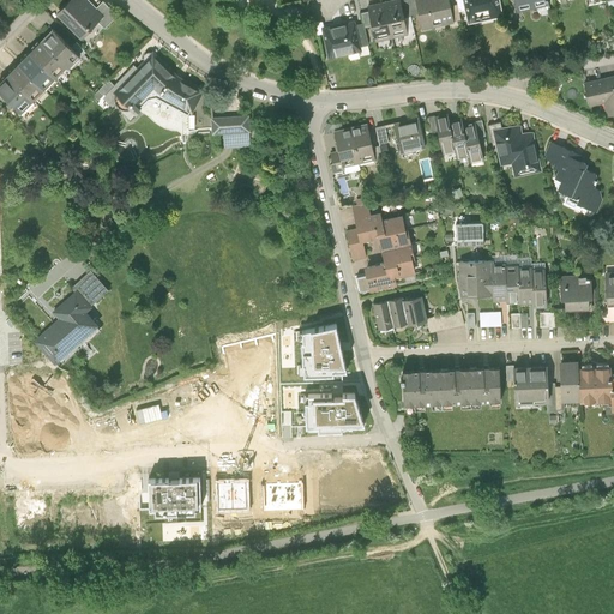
[(89,0),(68,0),(56,12),(82,37),(98,20),(104,14),(97,7),(89,0)]
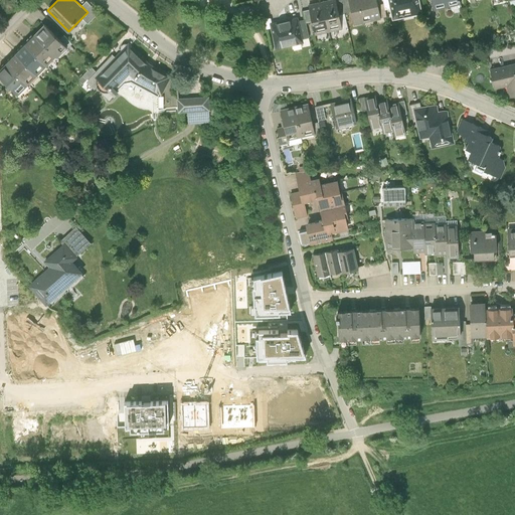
[(87,0),(81,6),(88,12),(82,17),(89,22),(99,12),(87,0)]
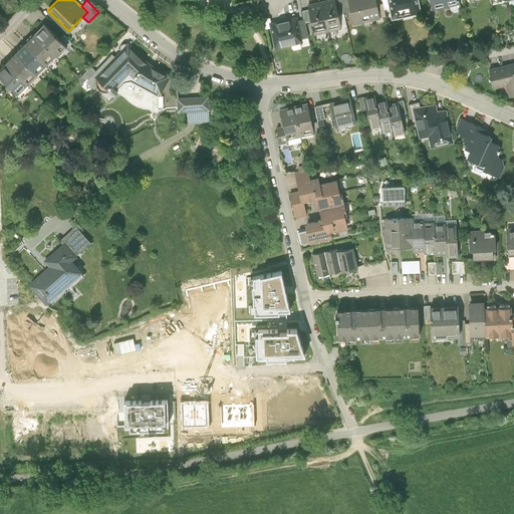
[(326,0),(321,1),(327,31),(342,28),(338,14),(335,0),(326,0)]
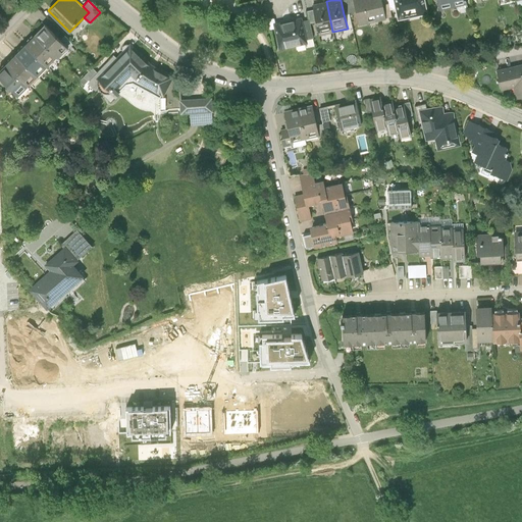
[(341,0),(344,14),(350,13),(350,12),(347,0),(341,0)]
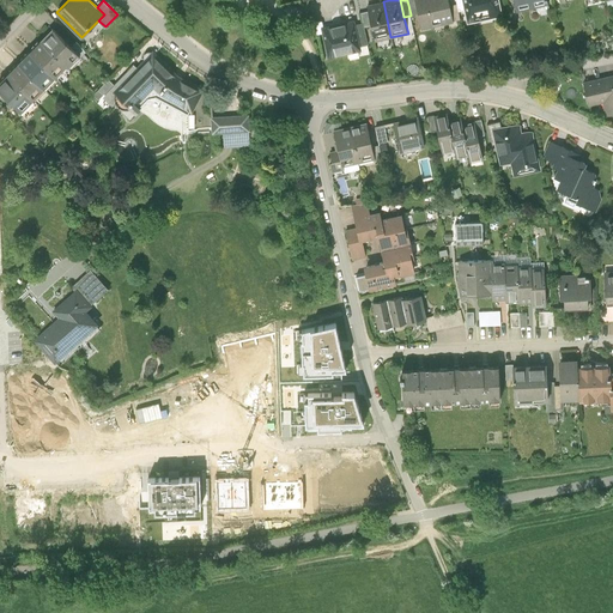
[(447,0),(413,0),(417,13),(420,29),(453,20),(449,6),(447,0)]
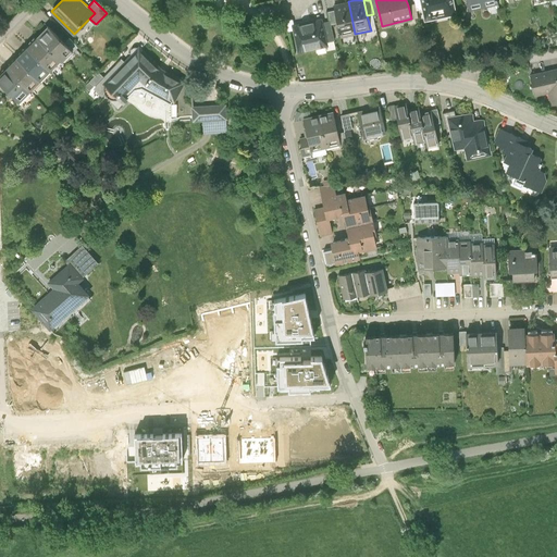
[(453,0),(419,0),(421,9),(423,21),(456,14),(453,0)]
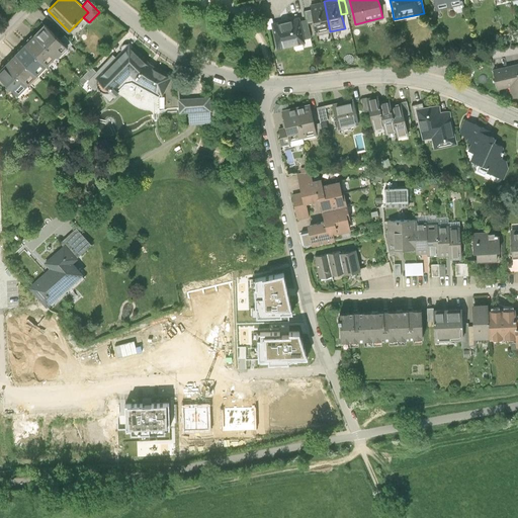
[(460,0),(431,0),(433,10),(461,3),(460,0)]
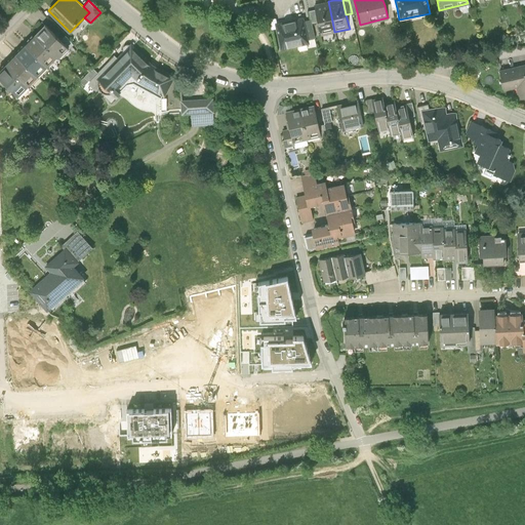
[(331,33),(334,32),(328,1),(314,5),(315,8),(317,21),(322,41),(333,38),(331,33)]
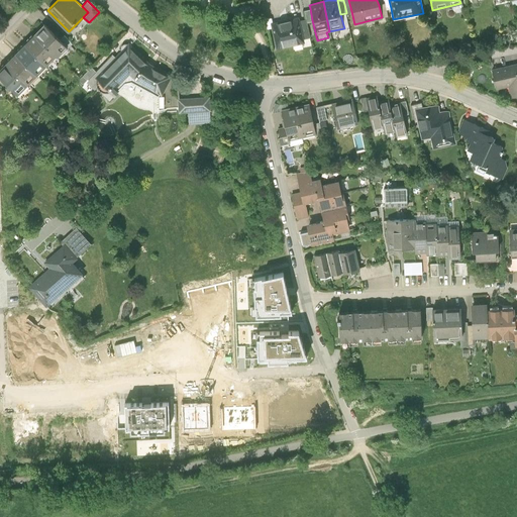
[(384,3),(379,5),(382,17),(388,16),(386,9),(384,3)]
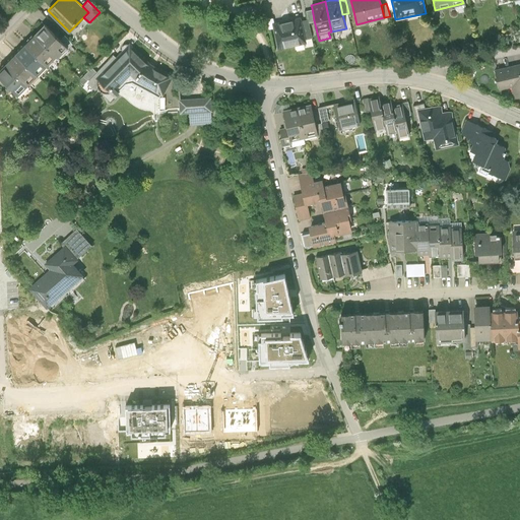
[(314,20),(312,8),(306,10),(308,18),(308,22),(314,20)]
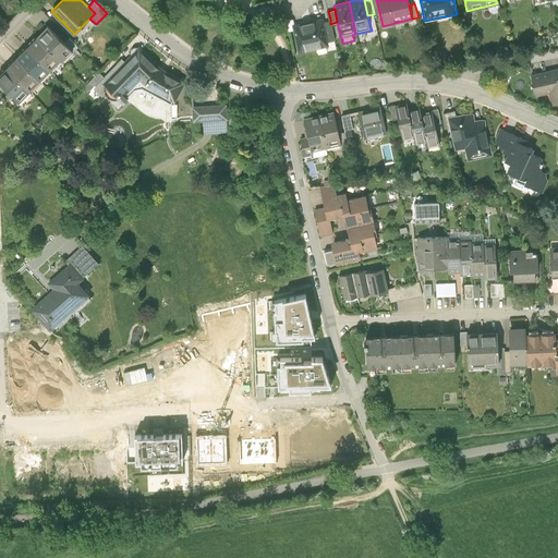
[(320,17),(290,25),(296,52),(327,45),(326,41),(322,22),(320,17)]
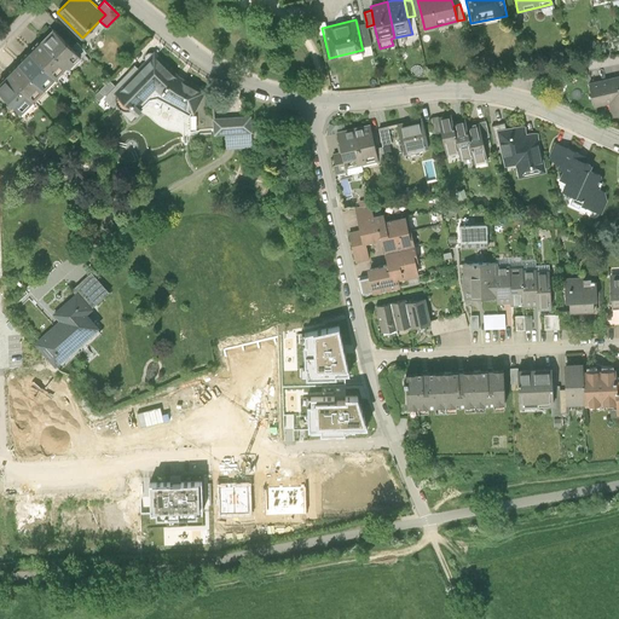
[(366,22),(357,24),(362,46),(371,44),(366,27),(366,22)]
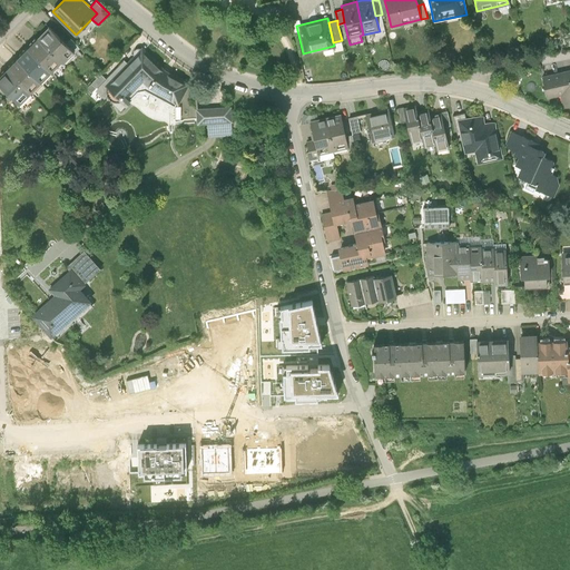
[(38,37),(62,60),(64,61),(75,50),(67,42),(49,26),(38,37)]
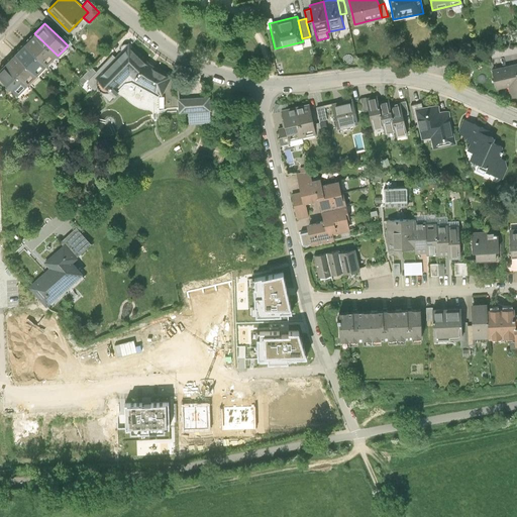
[(26,42),(47,64),(57,55),(34,33),(26,42)]
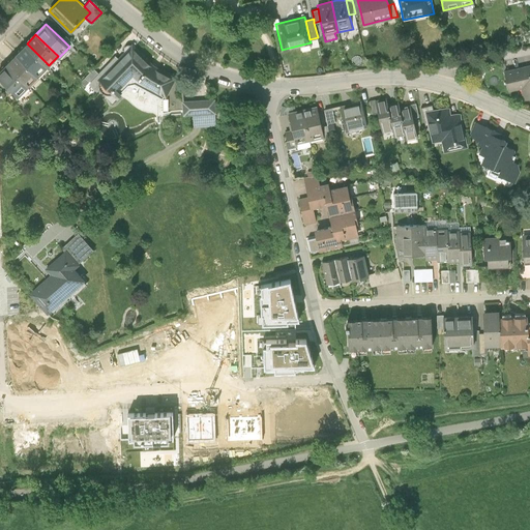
[(62,39),(69,47),(70,48),(76,43),(66,35),(62,39)]
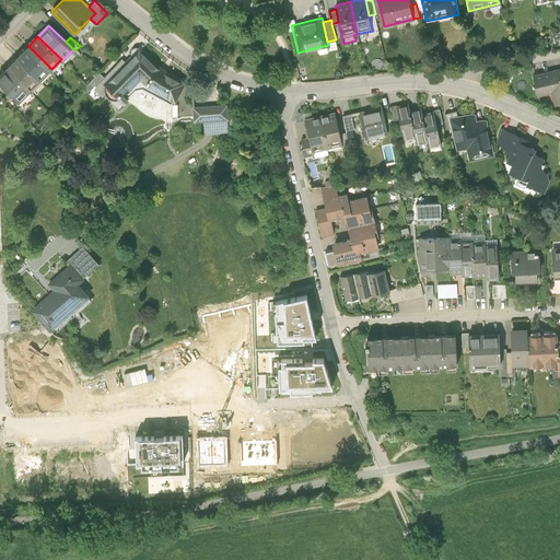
[(18,57),(41,80),(51,69),(28,46),(18,57)]
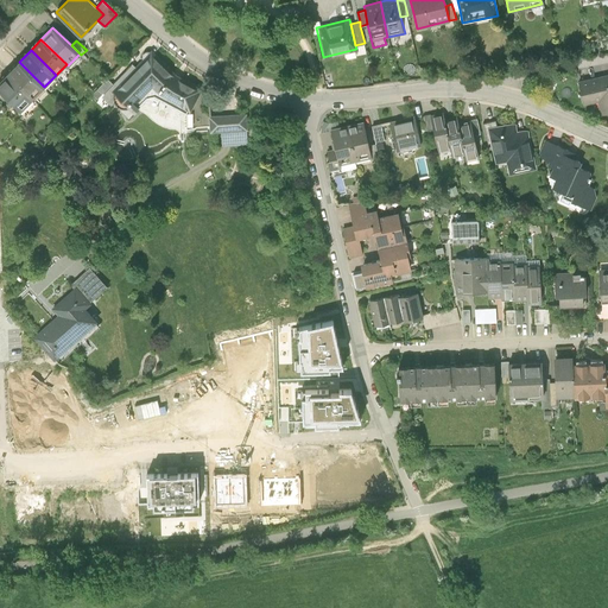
[(177,76),(151,50),(149,50),(146,51),(144,54),(144,56),(144,58),(137,67),(132,62),(113,83),(102,94),(111,103),(115,99),(115,101),(116,103),(119,106),(122,107),(125,107),(128,107),(130,107),(135,112),(149,97),(154,96),(189,114),(202,89),(177,76)]
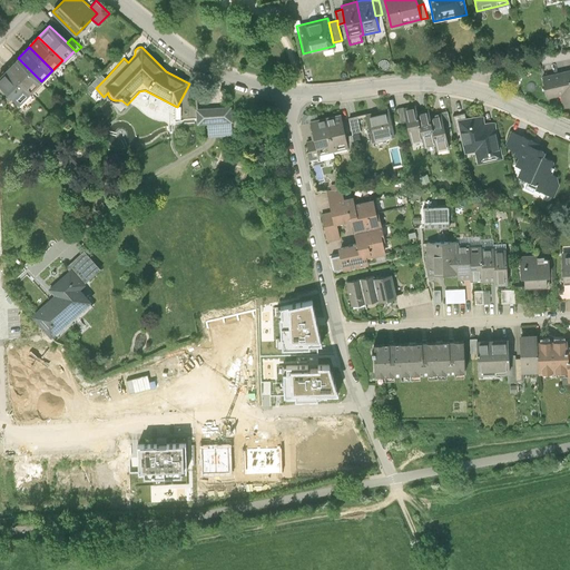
[(8,68),(31,92),(41,81),(18,58),(8,68)]
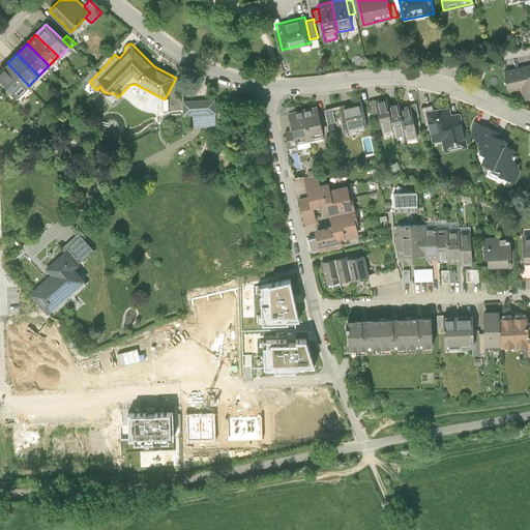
[(7,63),(0,70),(0,78),(19,96),(29,86),(7,63)]
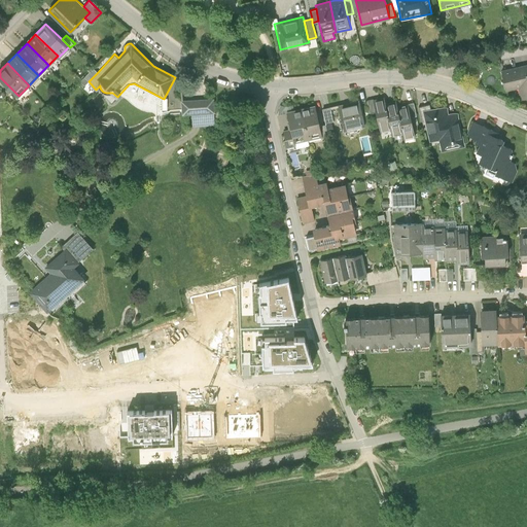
[(526,63),(499,69),(503,90),(517,88),(520,98),(526,96),(526,63)]
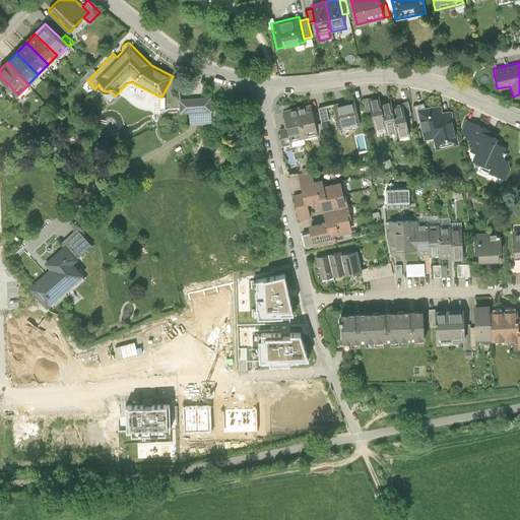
[(79,79),(84,83),(87,80),(96,71),(92,66),(79,79)]
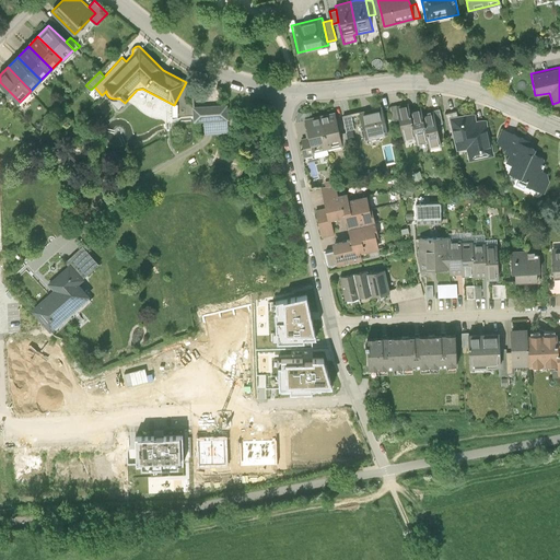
[(211,104),(194,105),(195,121),(211,120),(230,118),(229,103),(211,104)]
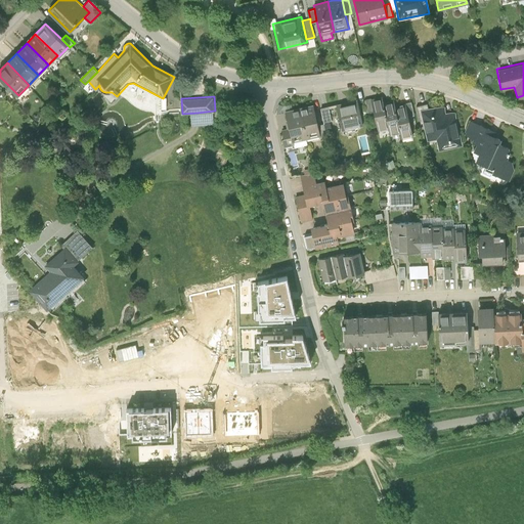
[(373,112),(370,99),(369,97),(363,98),(366,113),(373,112)]
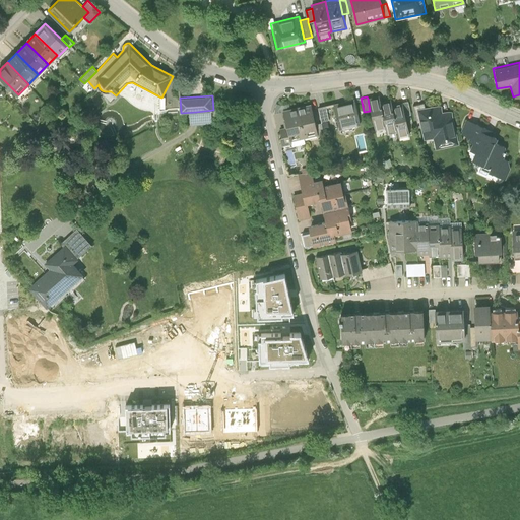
[(383,126),(378,102),(377,96),(368,99),(370,111),(374,128),(383,126)]
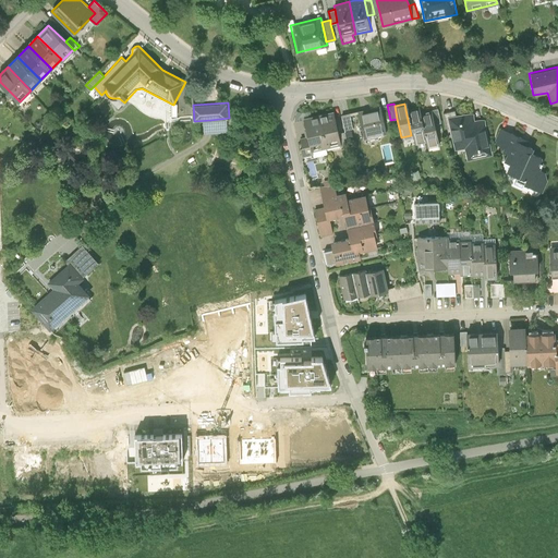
[(379,106),(356,111),(363,138),(386,133),(379,106)]
